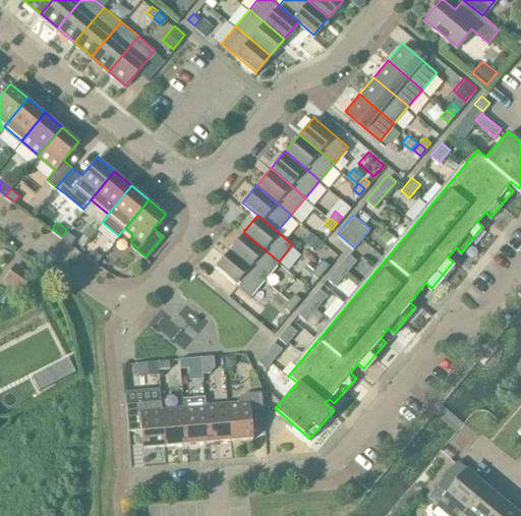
[(75,236),(66,229),(62,236),(71,242),(75,236)]
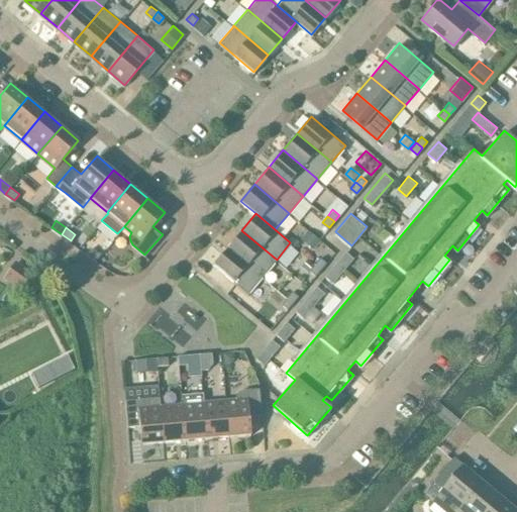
[(307,227),(300,236),(313,247),(321,238),(307,227)]
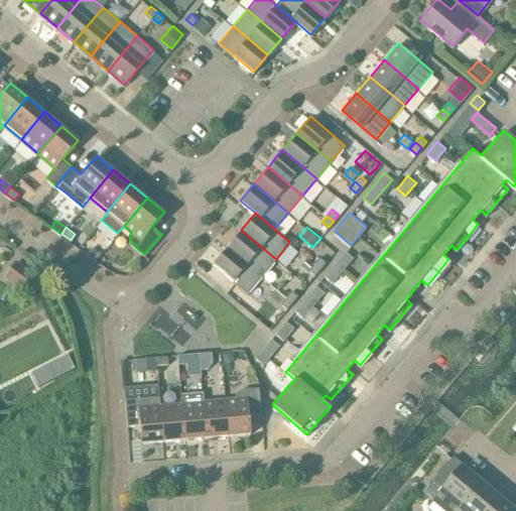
[(241,230),(227,247),(262,275),(276,259),(241,230)]
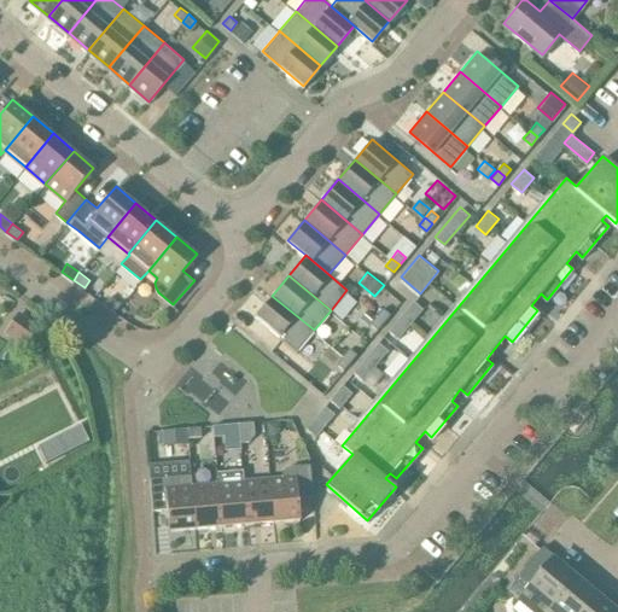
[(103,302),(115,310),(121,303),(109,293),(103,302)]
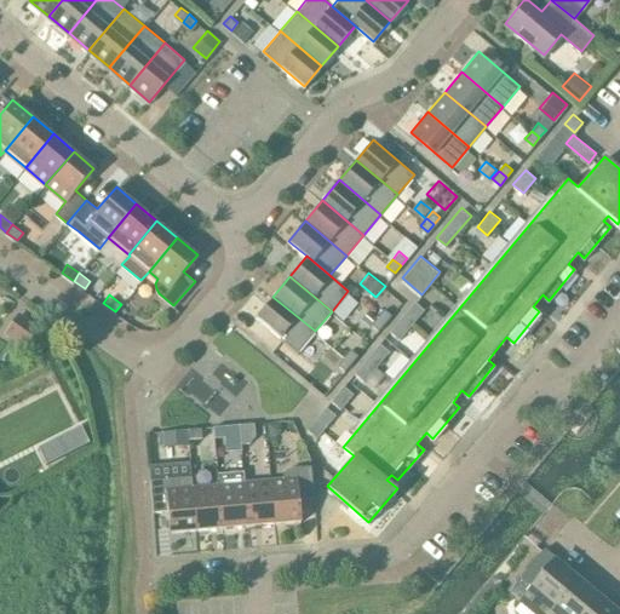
[(256,316),(275,332),(298,351),(315,331),(273,297),(256,316)]
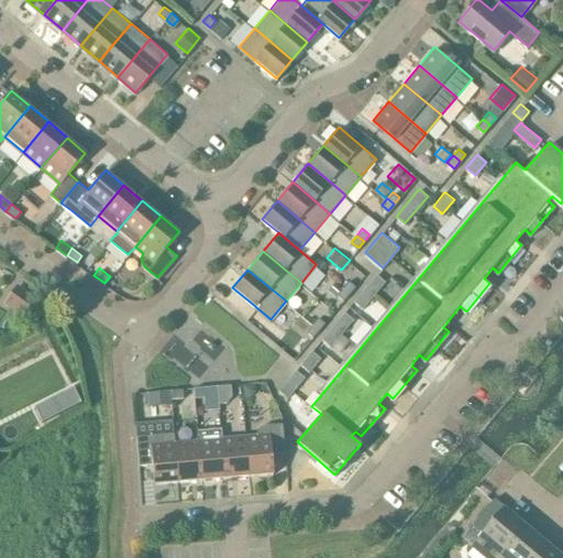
[(377,272),(354,299),(363,307),(386,280),(377,272)]
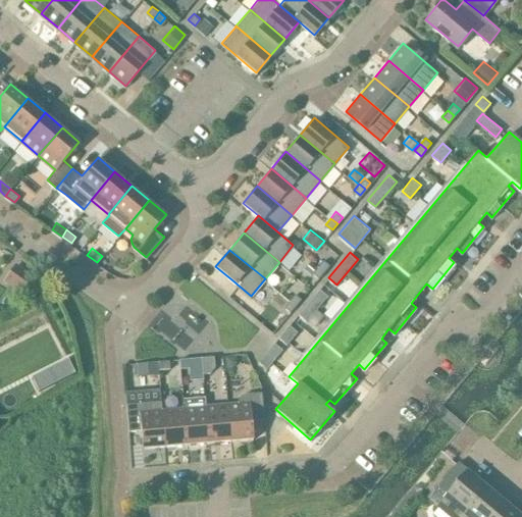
[(310,259),(304,266),(311,272),(317,265),(310,259)]
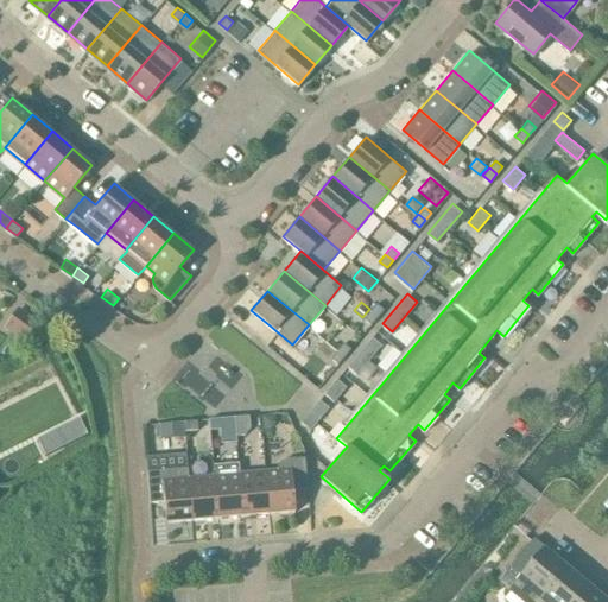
[(377,302),(371,309),(378,315),(384,308),(377,302)]
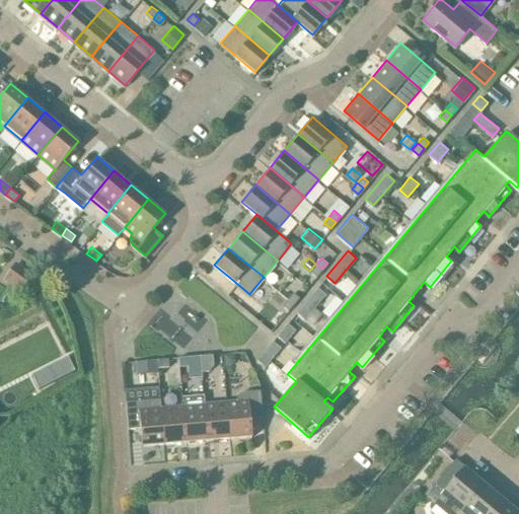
[(5,277),(31,295),(43,279),(16,261),(5,277)]
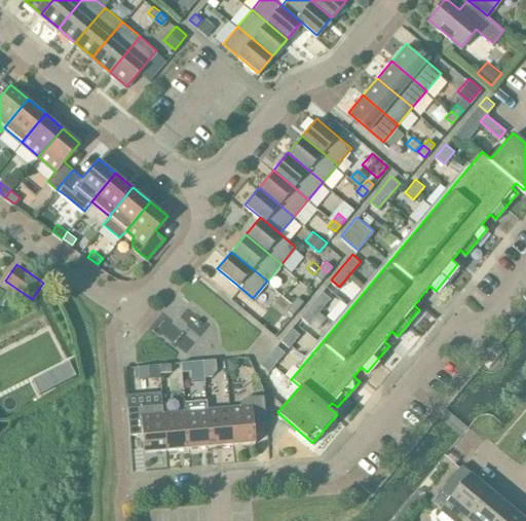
[(321,267),(315,273),(322,278),(327,272),(321,267)]
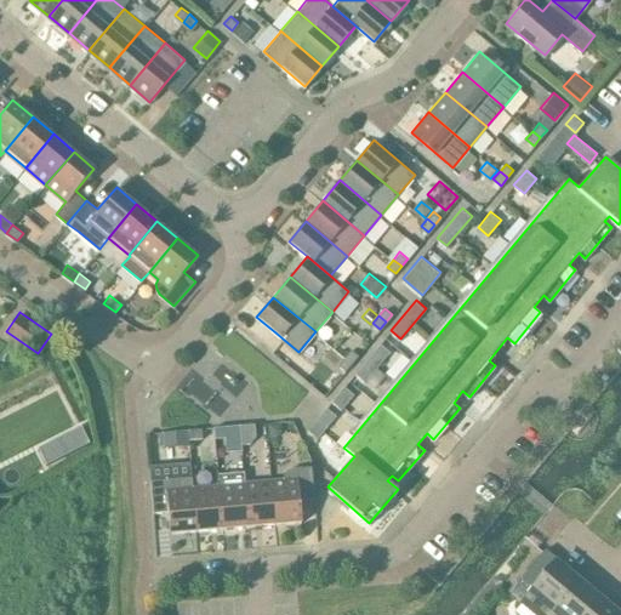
[(381,342),(355,373),(365,381),(391,351),(381,342)]
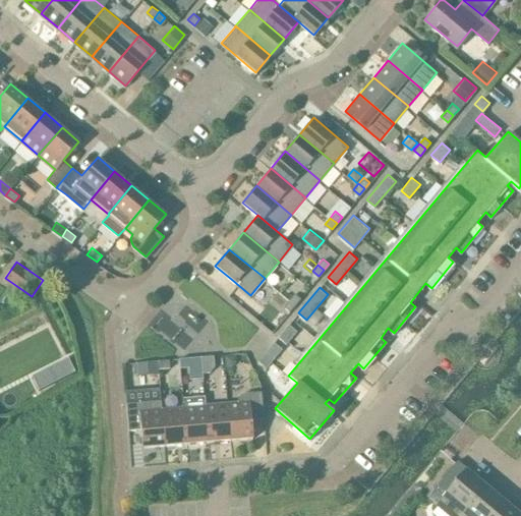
[(294,292),(289,298),(296,303),(301,297),(294,292)]
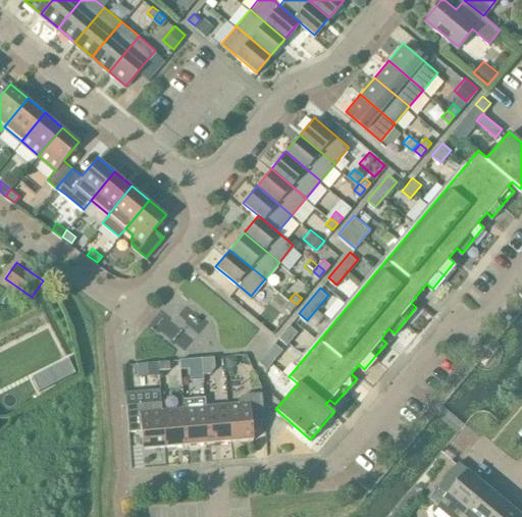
[(297,304),(290,299),(284,305),(291,310),(297,304)]
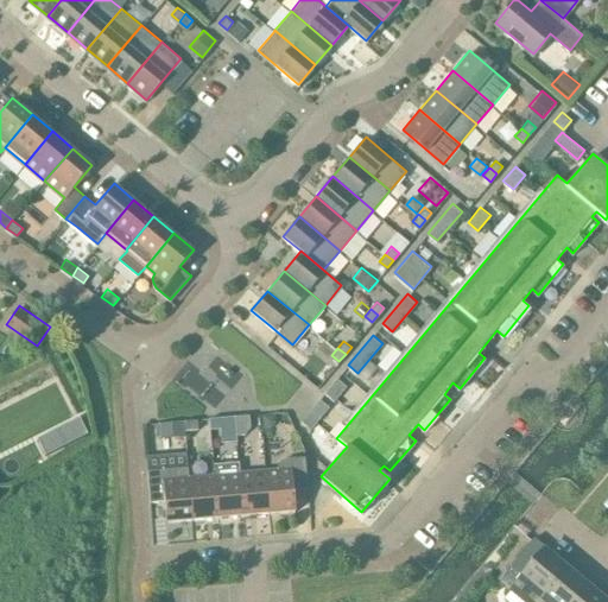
[(323,378),(315,372),(310,379),(317,385),(323,378)]
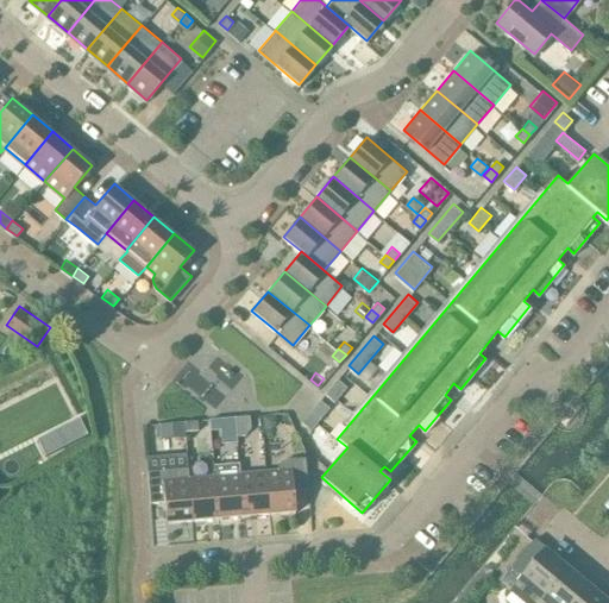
[(338,377),(326,393),(336,400),(347,385),(338,377)]
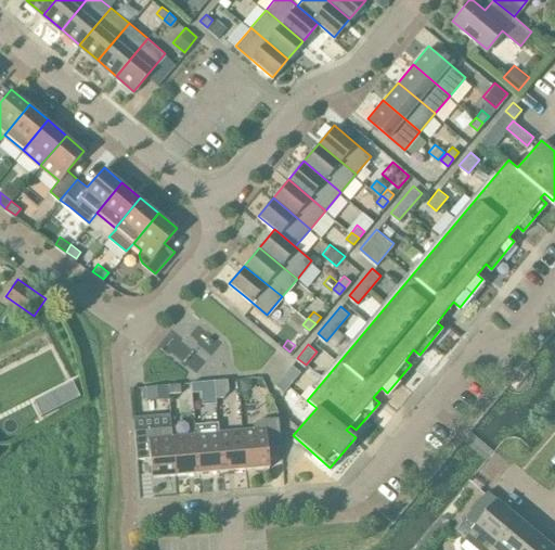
[(301,370),(293,363),(275,383),(284,391),(301,370)]
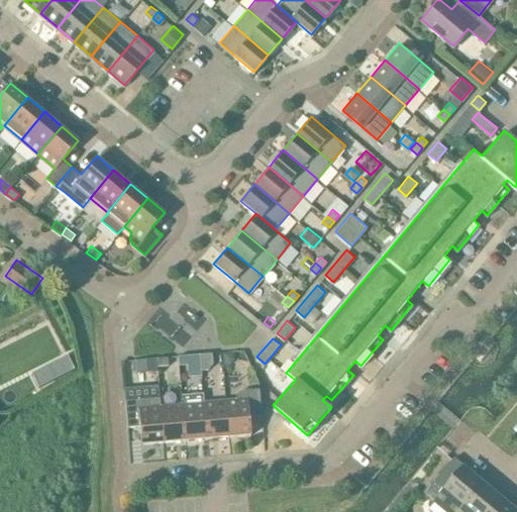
[(200,351),(201,368),(208,368),(213,363),(212,350),(200,351)]
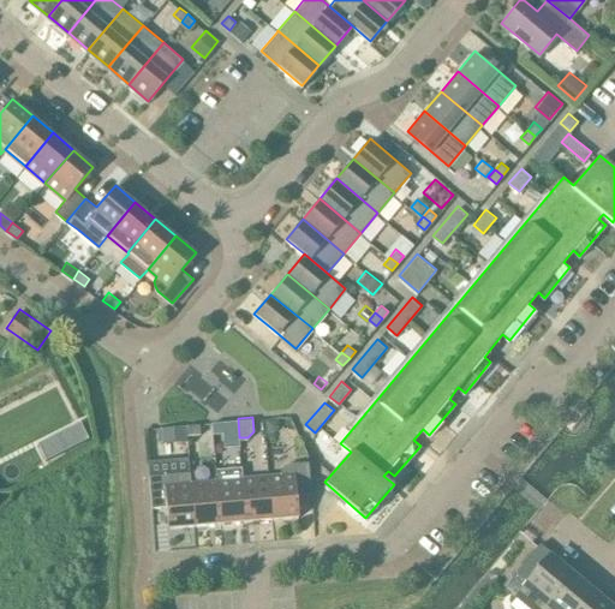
[(239,440),(239,437),(238,418),(225,419),(226,429),(232,429),(232,440),(239,440)]
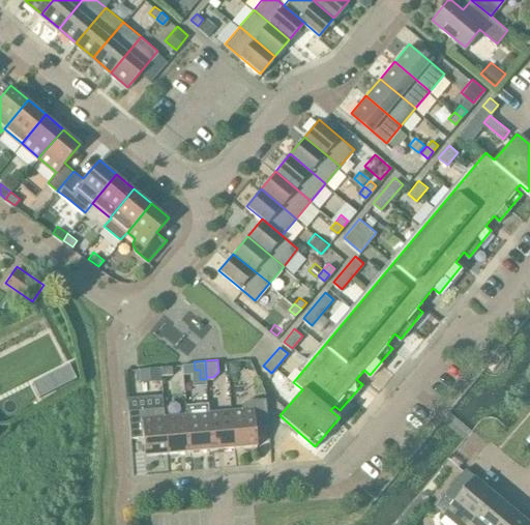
[(172,363),(160,365),(162,374),(173,373),(172,363)]
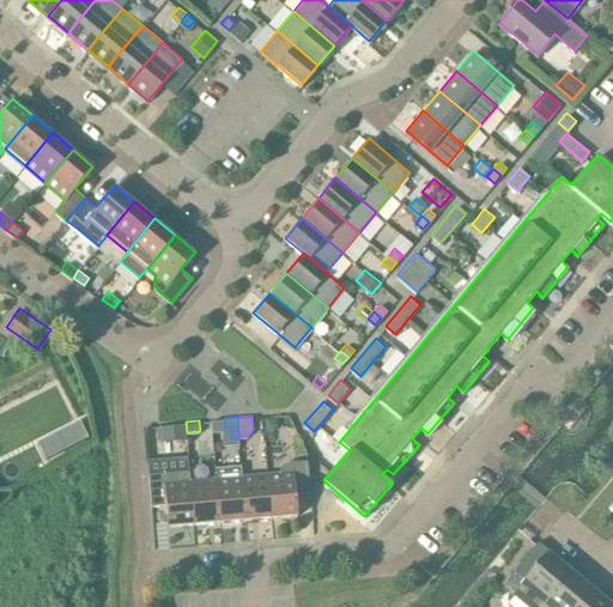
[(184,422),(161,424),(162,442),(186,441),(184,422)]
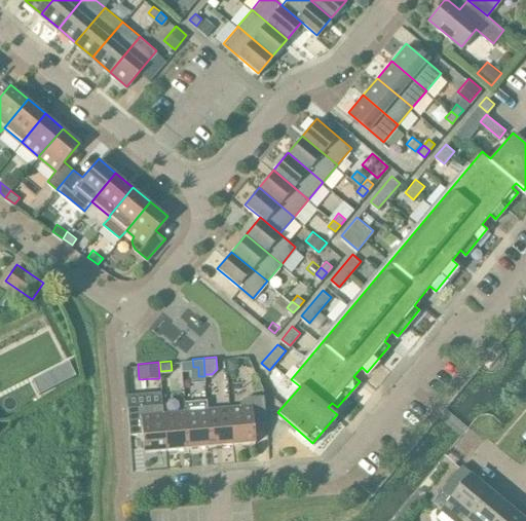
[(239,404),(230,405),(233,442),(256,440),(254,421),(266,420),(264,394),(248,395),(243,397),(240,400),(239,404)]
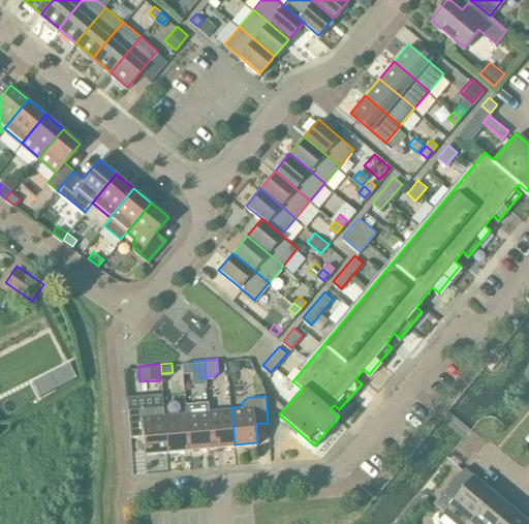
[(190,449),(212,447),(209,409),(208,409),(207,401),(186,403),(186,411),(190,449)]
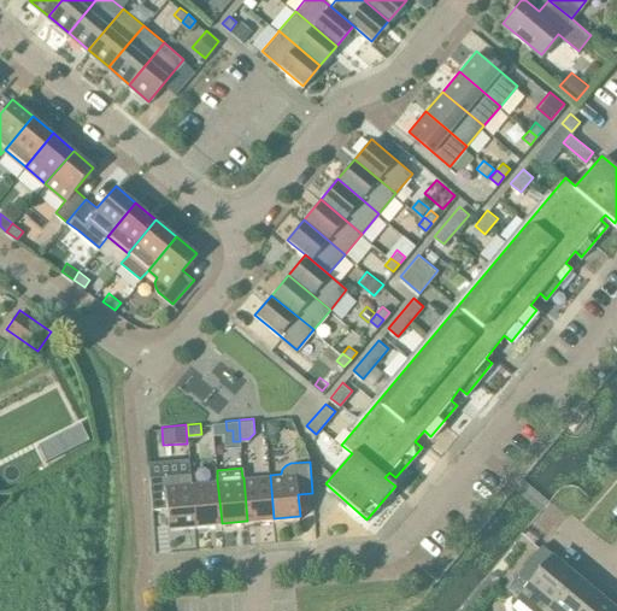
[(169,528),(195,526),(192,482),(191,473),(169,474),(150,475),(152,507),(166,506),(169,528)]
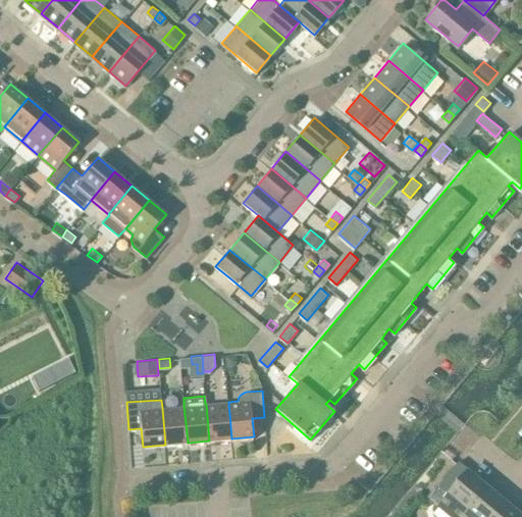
[(209,441),(231,438),(228,402),(206,404),(209,441)]
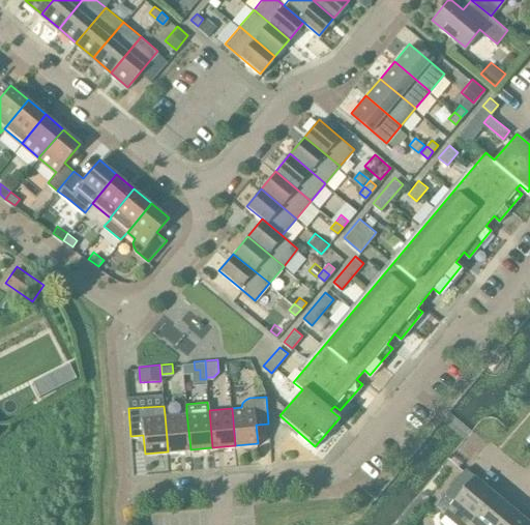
[(168,451),(190,449),(186,412),(165,414),(168,451)]
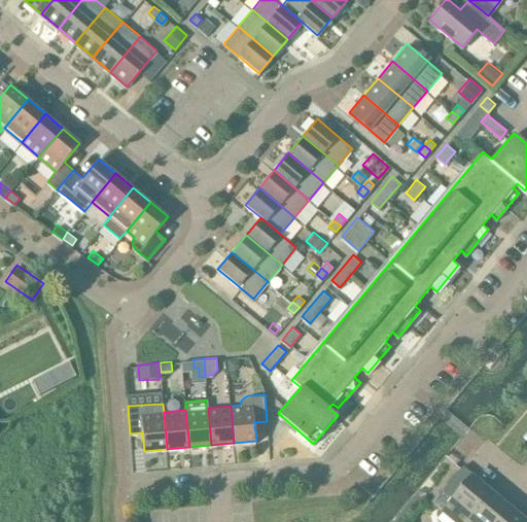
[(444,508),(459,521),(464,521),(491,491),(490,490),(489,492),(470,478),(475,474),(463,463),(442,489),(452,497),(444,508)]
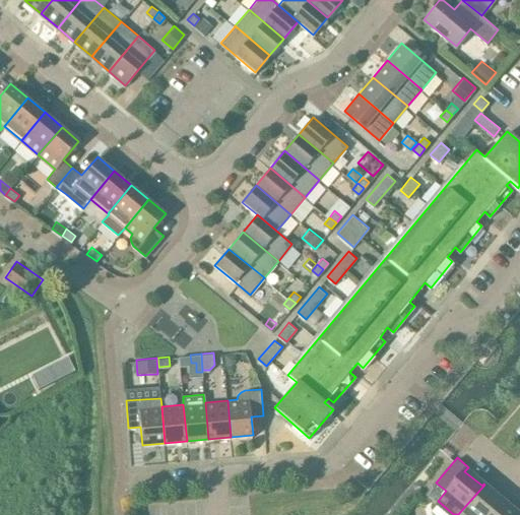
[(488,514),(502,499),(484,485),(458,514),(488,514)]
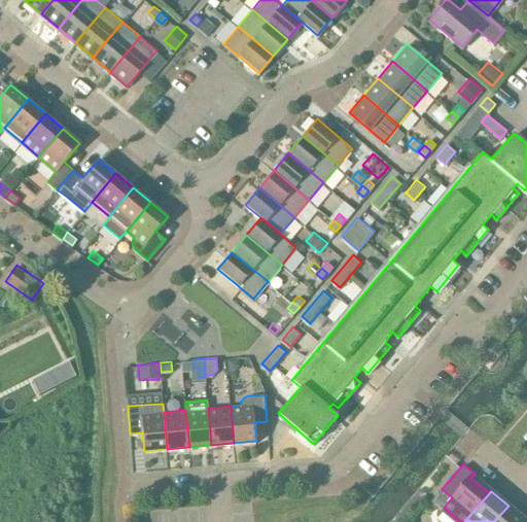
[(508,506),(494,521),(523,521),(525,520),(523,517),(524,516),(518,511),(517,512),(508,506)]
